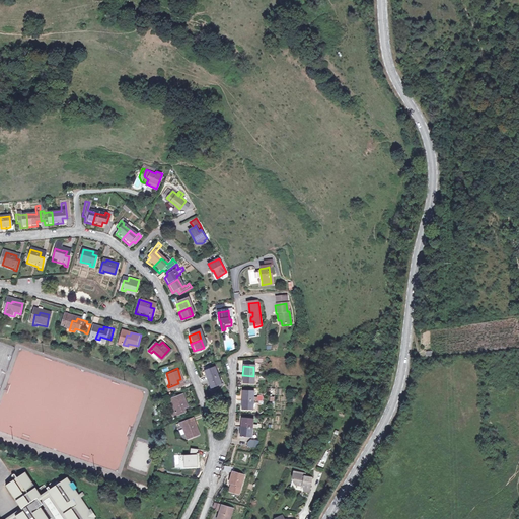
[(203,374),(207,381),(216,377),(213,370),(203,374)]
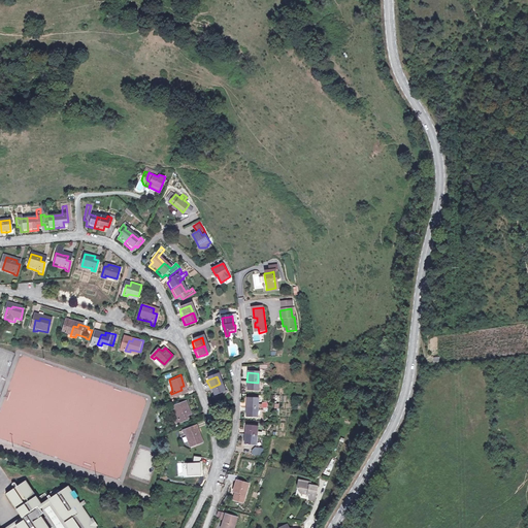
[(258,383),(246,382),(246,391),(258,392),(258,383)]
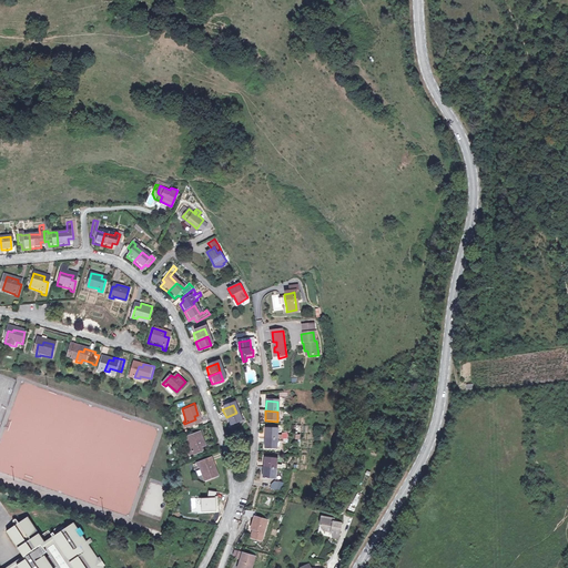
[(236,413),(226,417),(231,425),(241,422),(236,413)]
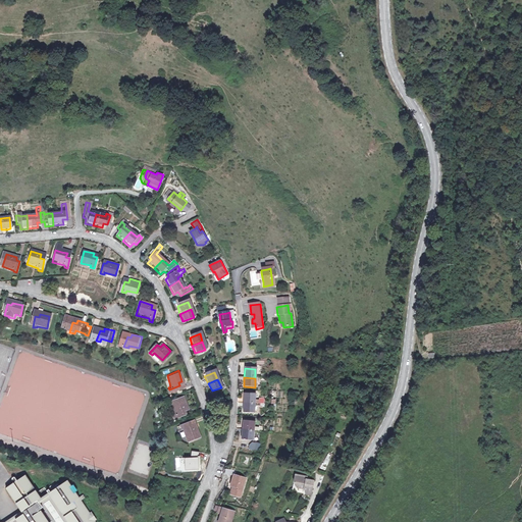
[(243,395),(243,404),(254,404),(254,396),(243,395)]
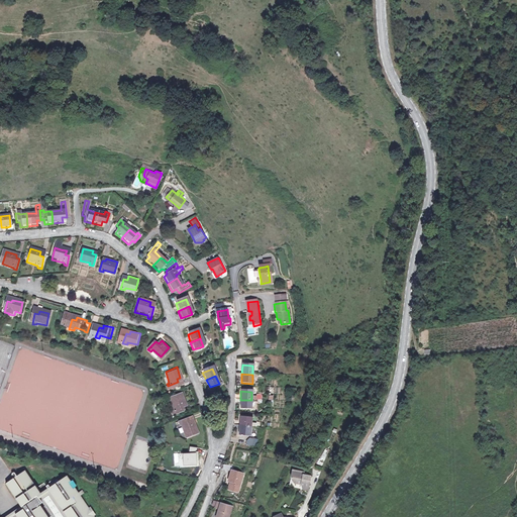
[(185,403),(182,393),(171,397),(174,408),(170,409),(172,413),(183,409),(182,405),(185,403)]
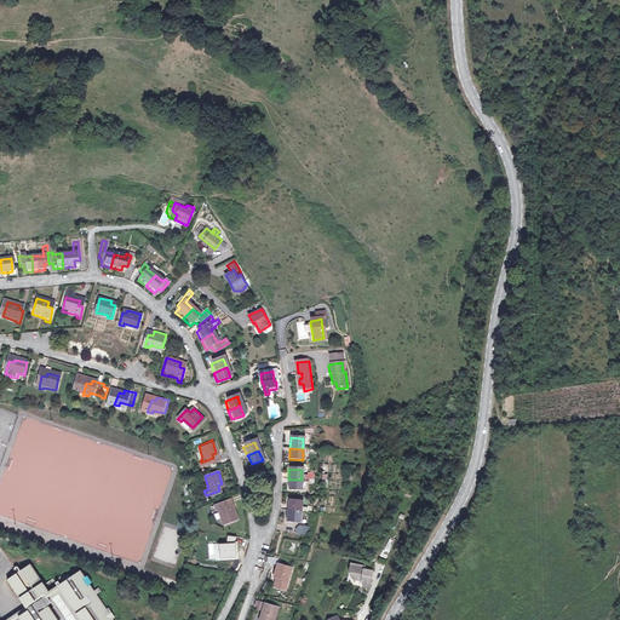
[(302,480),(288,480),(288,488),(302,489),(302,480)]
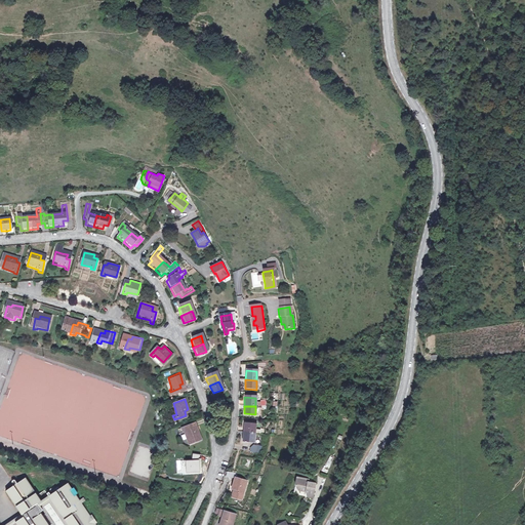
[(254,425),(243,423),(242,433),(253,434),(254,425)]
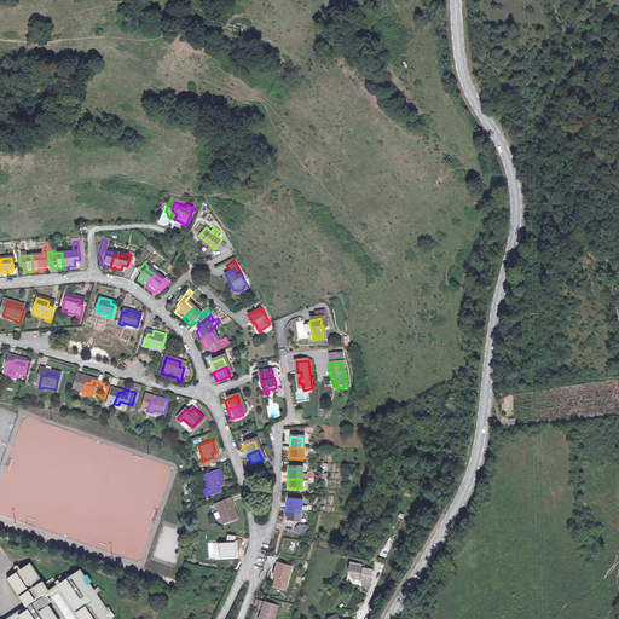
[(227,503),(214,507),(215,512),(218,510),(221,524),(238,519),(235,505),(229,507),(227,503)]
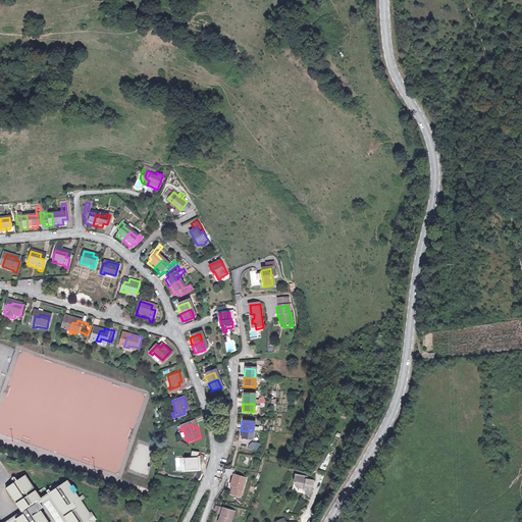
[(252,431),(241,430),(240,438),(251,439),(252,431)]
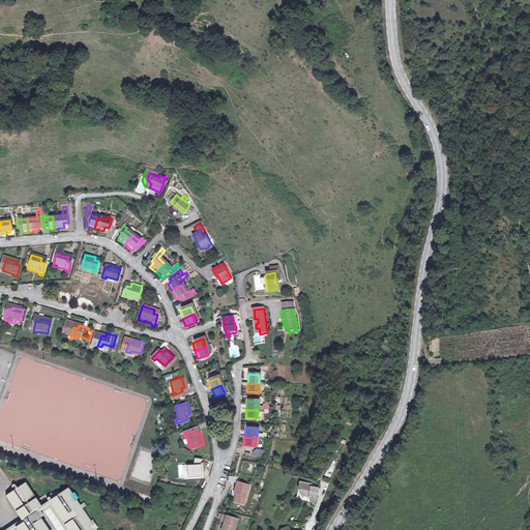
[(188,476),(202,476),(202,458),(195,459),(195,464),(188,464),(188,476)]
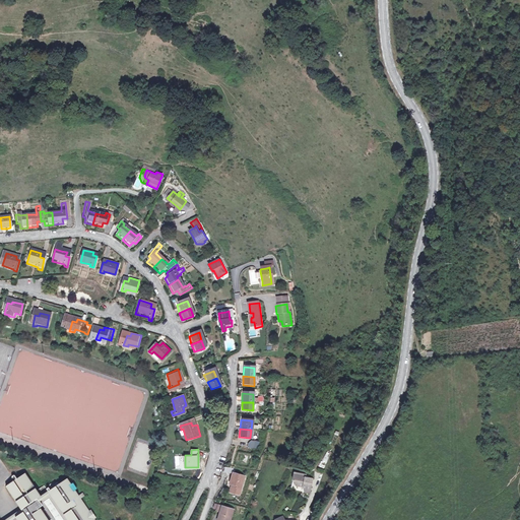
[(234,471),(233,470),(232,471),(229,481),(233,482),(231,490),(239,493),(245,474),(234,471)]
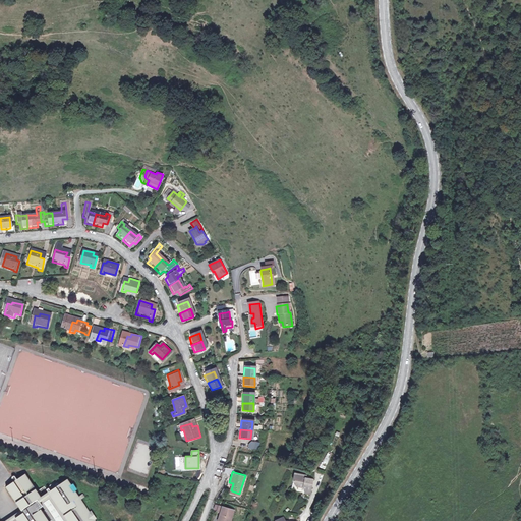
[(306,473),(295,471),(294,479),(295,479),(297,483),(297,485),(306,487),(311,488),(313,478),(306,476),(306,473)]
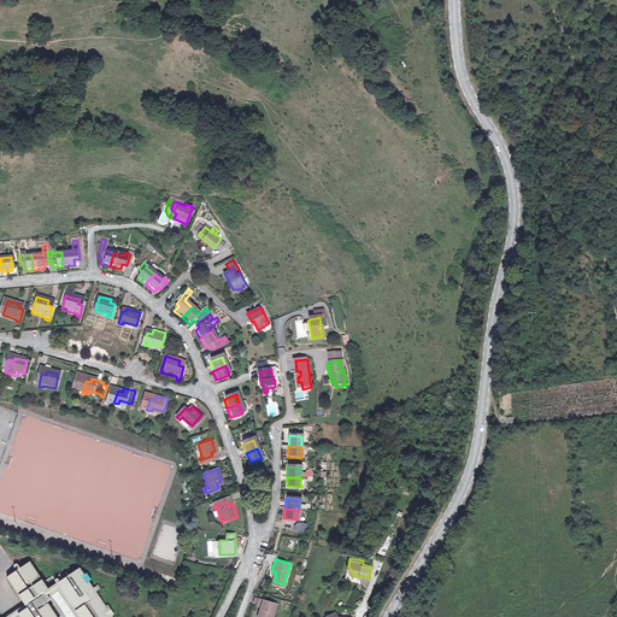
[(25,604),(17,611),(18,615),(21,616),(58,616),(60,616),(62,616),(66,616),(72,616),(74,616),(71,613),(72,606),(71,604),(57,582),(48,589),(43,581),(30,560),(7,576),(25,604)]
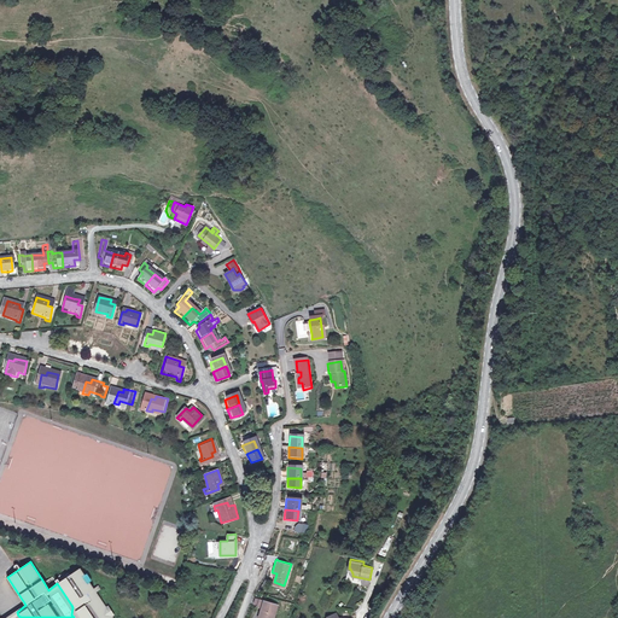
[(80,569),(57,583),(71,605),(75,602),(80,610),(75,612),(79,617),(111,617),(114,616),(108,607),(106,608),(95,593),(100,590),(99,587),(94,589),(80,569)]
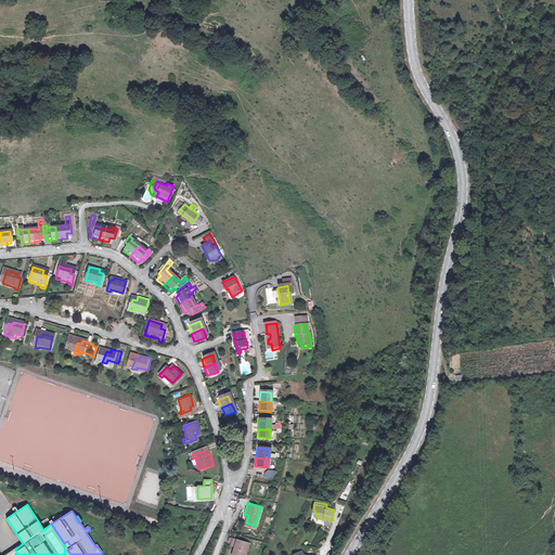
[(47,518),(39,523),(43,530),(51,524),(47,518)]
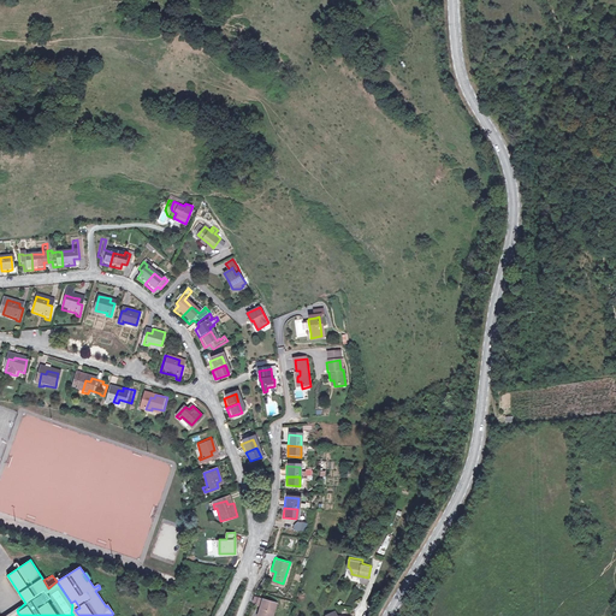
[(272,615),(277,602),(255,594),(253,602),(256,602),(262,604),(261,606),(258,615),(272,615)]
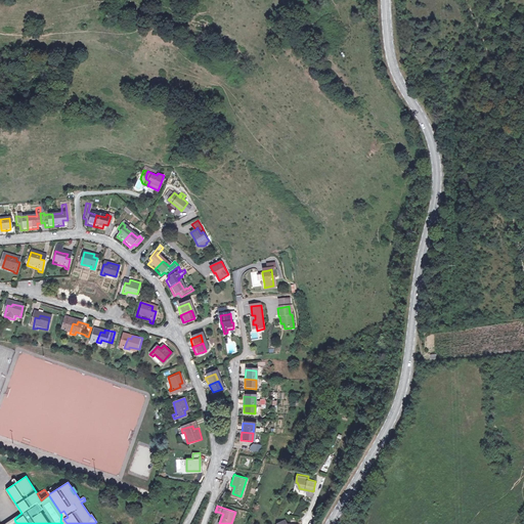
[(52,523),(67,523),(63,519),(68,517),(63,511),(60,513),(61,515),(60,521),(62,523),(61,523),(56,523),(52,523)]
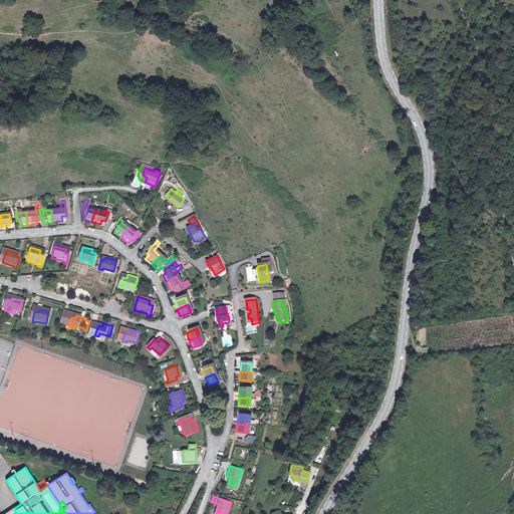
All buildings are outlined.
